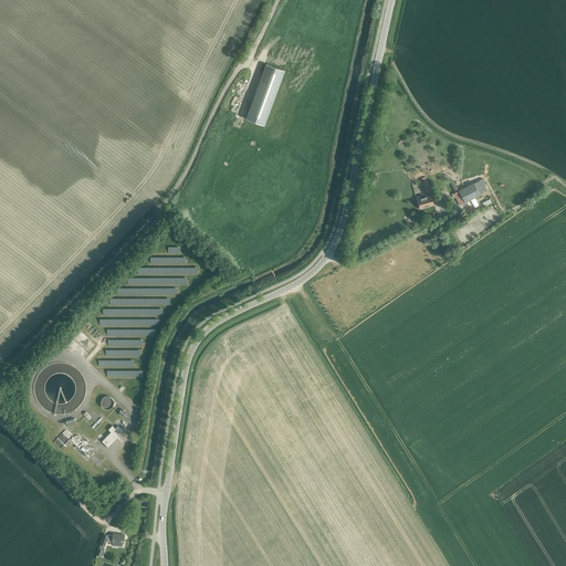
[(265,64),(245,118),(264,126),(284,71),(265,64)]
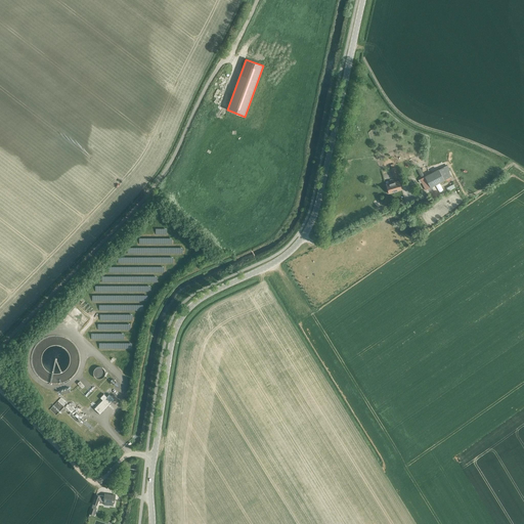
[(398,176),(396,168),(395,165),(391,166),(395,178),(399,177),(399,176),(398,176)]
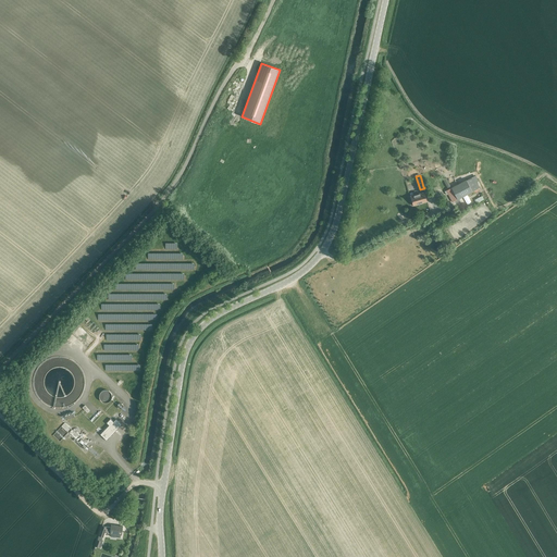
[(452,202),(472,192),(479,188),(473,176),(466,181),(446,190),(452,202)]
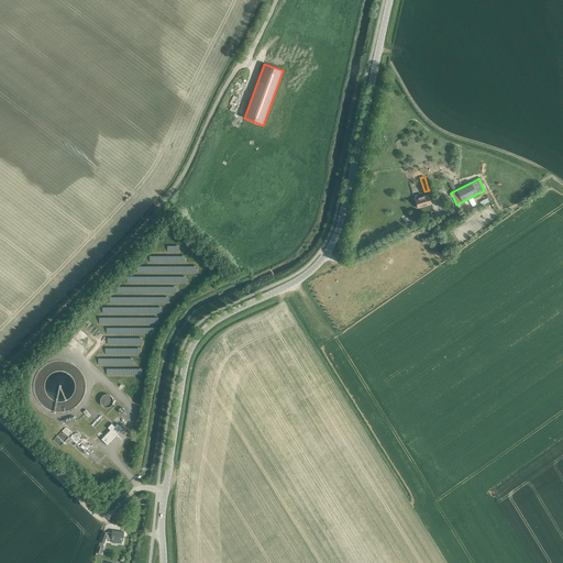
[(429,195),(415,198),(417,208),(431,203),(429,195)]
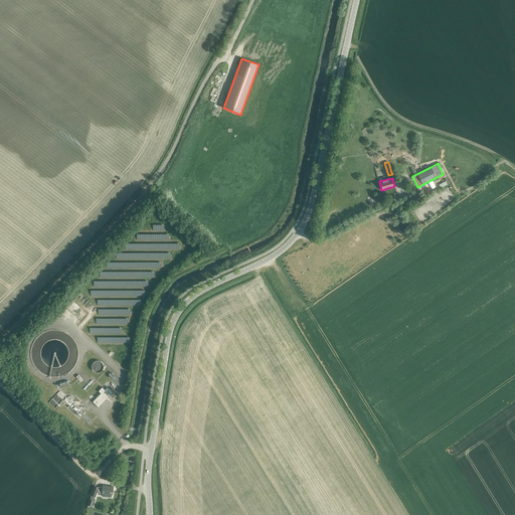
[(94,400),(93,401),(98,406),(99,407),(100,406),(101,405),(101,404),(110,395),(113,392),(111,390),(108,386),(105,389),(103,388),(102,387),(101,388),(98,391),(101,393),(98,395),(98,396),(95,399),(94,400)]
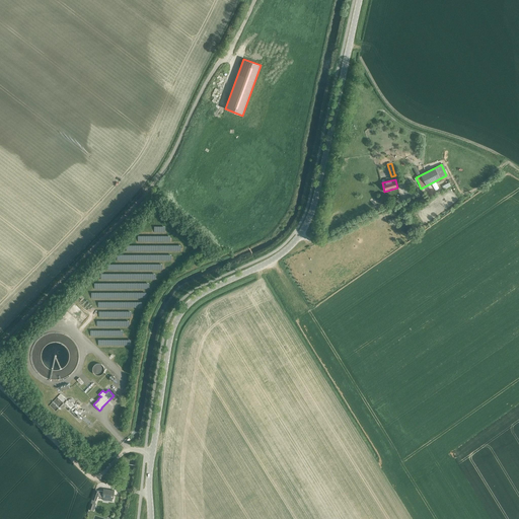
[(95,490),(92,499),(95,501),(97,497),(102,497),(103,497),(102,500),(109,500),(113,501),(115,491),(103,489),(102,492),(99,491),(95,490)]
